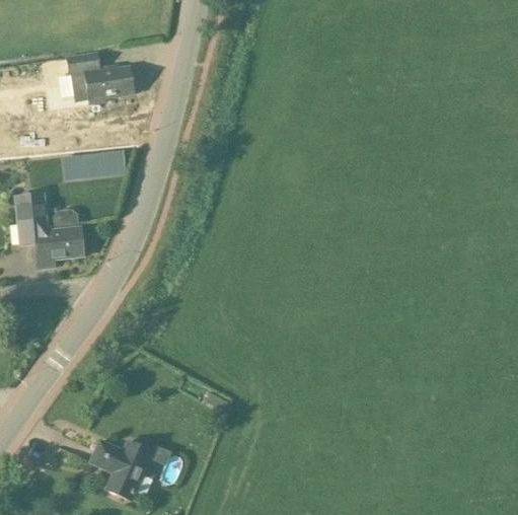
[(100,68),(97,51),(66,55),(69,74),(71,73),(76,105),(72,106),(74,117),(95,114),(95,111),(90,112),(88,98),(134,91),(130,66),(117,68),(116,66),(100,68)]
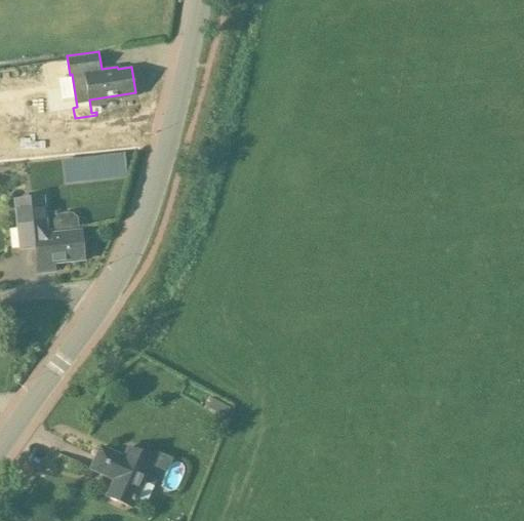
[(68,156),(70,177),(122,172),(120,151),(68,156)]
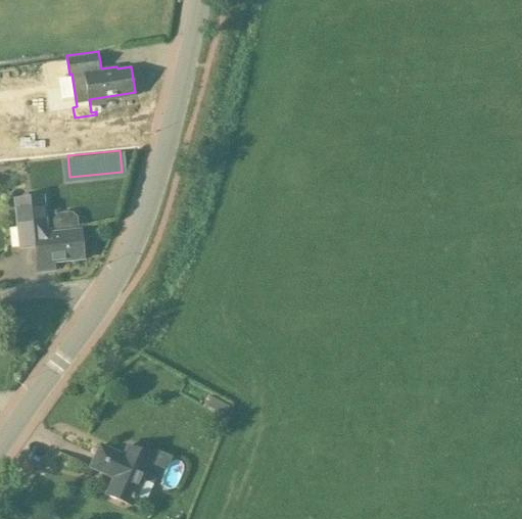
[(46,230),(43,194),(15,196),(19,246),(35,245),(37,270),(55,269),(55,260),(85,257),(82,227),(80,227),(79,215),(74,209),(59,210),(54,217),(55,229),(46,230)]
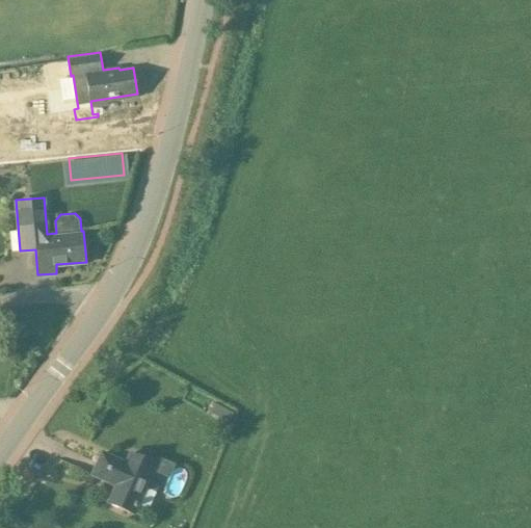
[(223,406),(215,402),(209,412),(218,417),(223,406)]
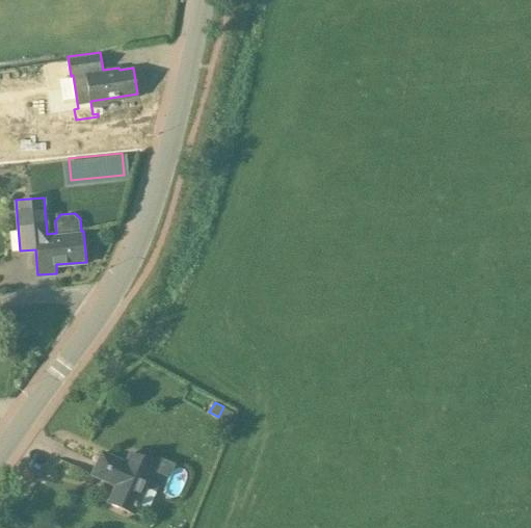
[(127,460),(102,450),(93,472),(124,485),(116,503),(134,511),(156,462),(131,451),(127,460)]
